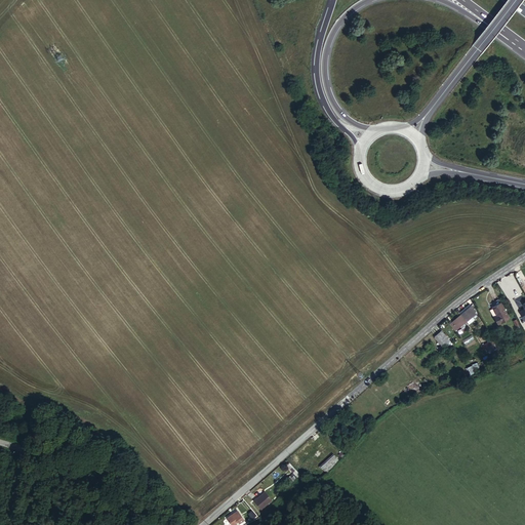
[(508,322),(499,306),(491,310),(495,318),(492,320),(496,327),(508,322)]
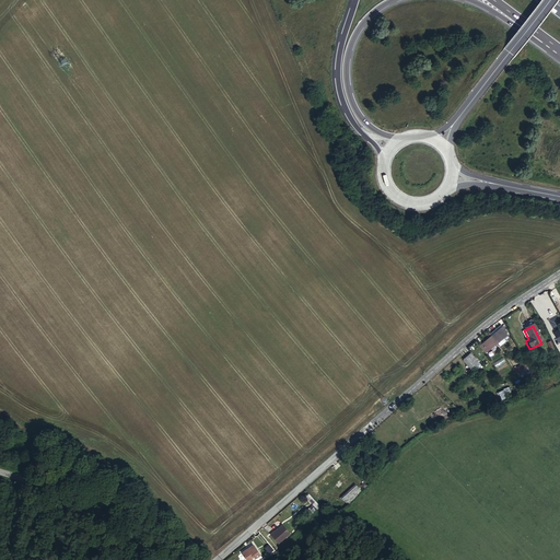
[(509,333),(506,328),(502,331),(500,330),(491,336),(499,347),(503,345),(501,340),(505,337),(504,336),(509,333)]
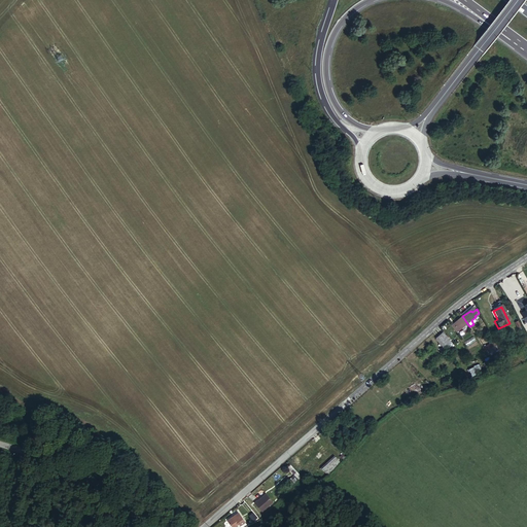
[(466,325),(461,317),(451,323),(456,331),(466,325)]
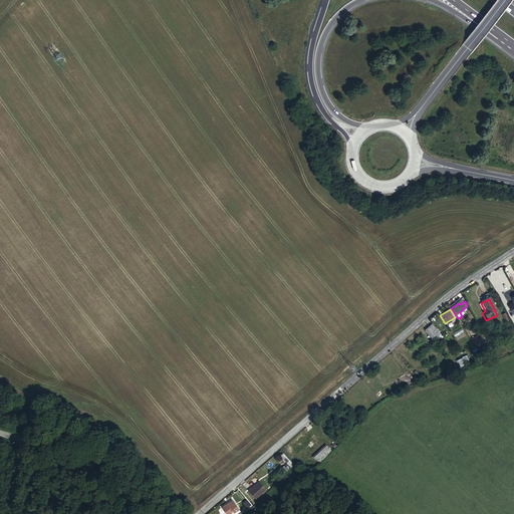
[(430,323),(423,328),(431,339),(438,334),(430,323)]
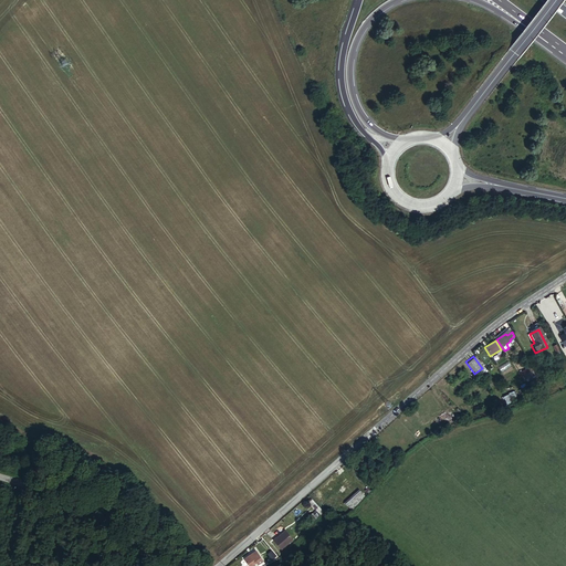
[(522,377),(532,371),(530,368),(519,373),(522,377)]
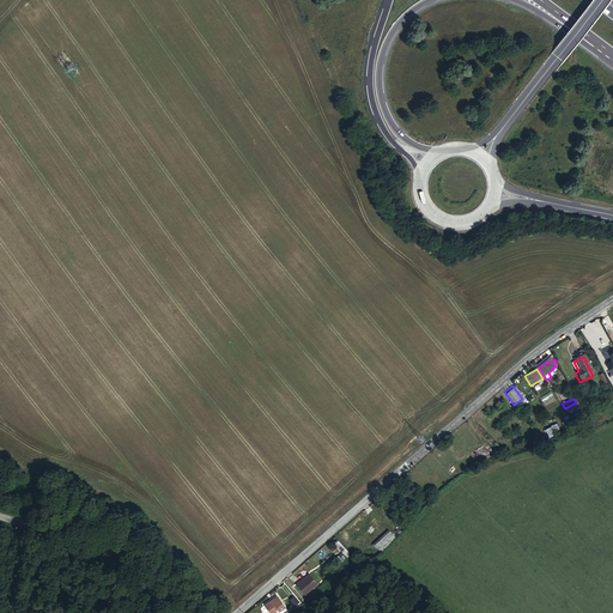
[(578,407),(576,402),(565,408),(568,413),(578,407)]
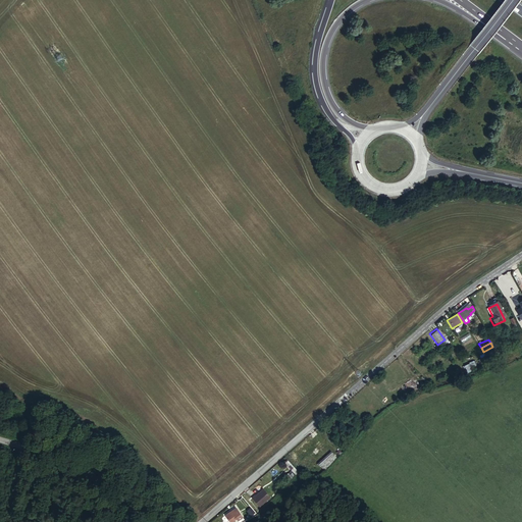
[(474,361),(464,365),(467,372),(477,368),(474,361)]
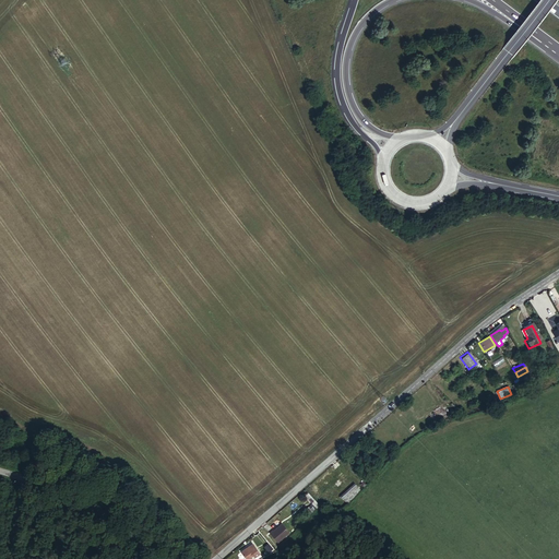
[(336,474),(332,468),(314,484),(322,492),(336,480),(333,477),(336,474)]
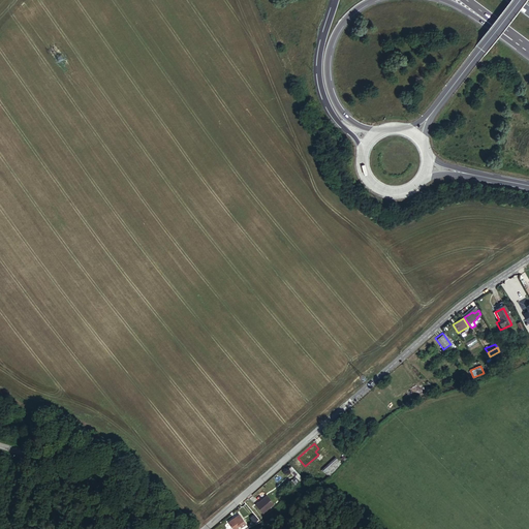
[(340,460),(337,457),(322,469),(325,472),(340,460)]
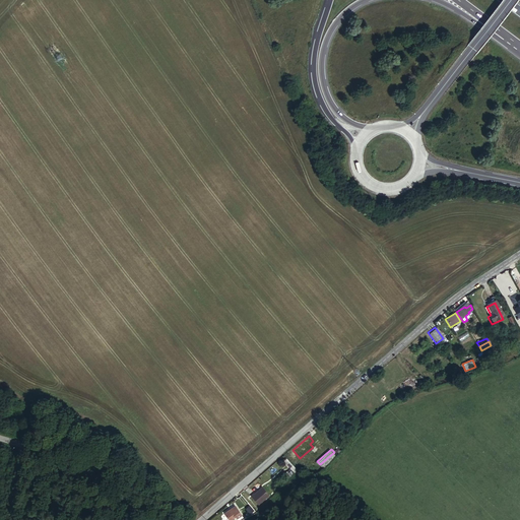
[(293,467),(296,464),(283,455),(281,458),(293,467)]
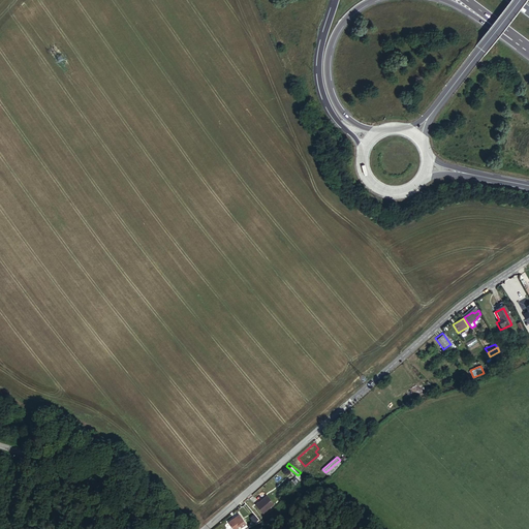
[(273,502),(266,494),(254,504),(261,512),(273,502)]
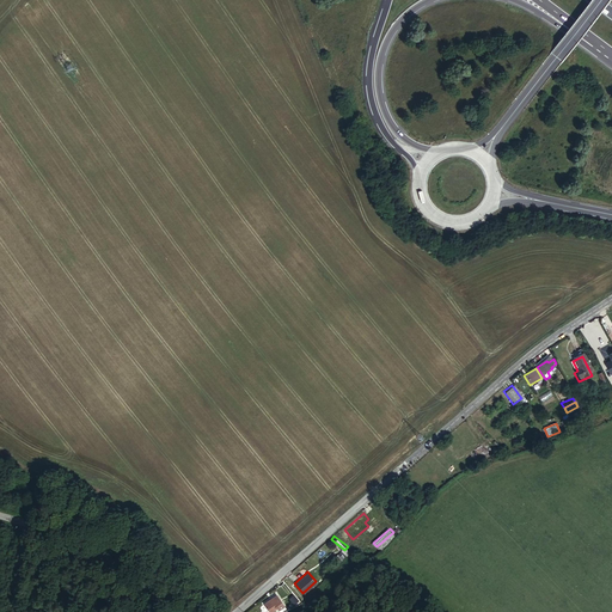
[(294,604),(299,600),(294,594),(289,598),(294,604)]
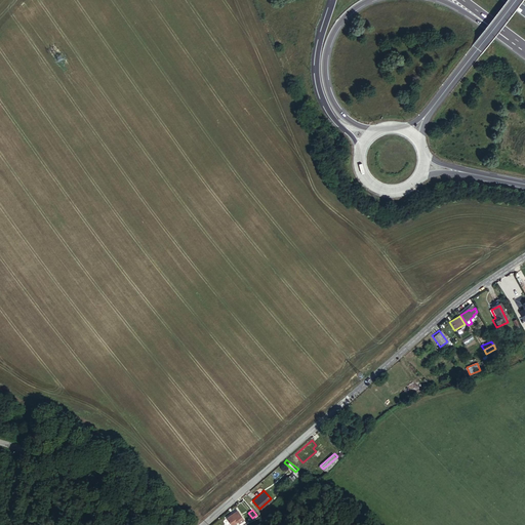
[(230,524),(232,524),(242,519),(237,512),(227,519),(230,524)]
